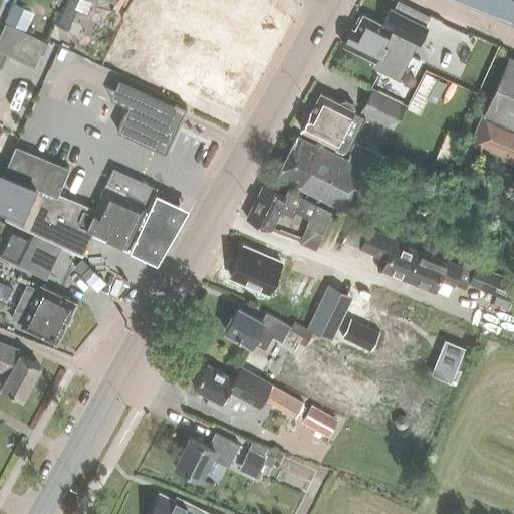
[(72,12),(77,0),(65,0),(62,7),(72,12)]
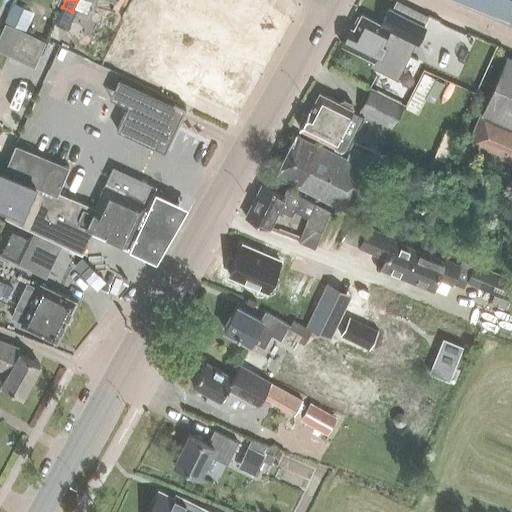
[(258,64),(271,71),(297,17),(260,0),(256,0),(254,5),(244,0),(210,0),(205,12),(230,24),(198,90),(237,108),(258,64)]
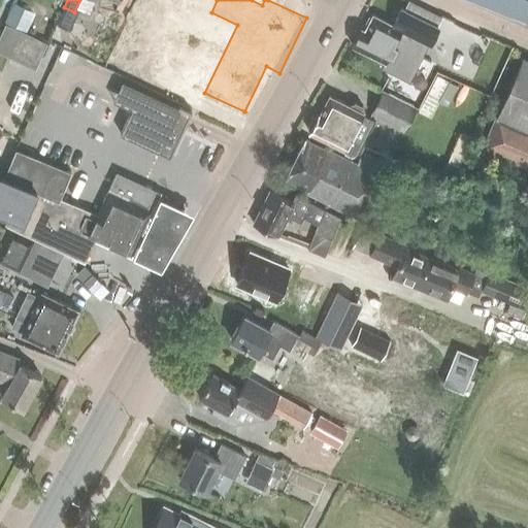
[(364,31),(360,29),(352,46),(383,61),(381,65),(393,71),(403,50),(415,55),(422,39),(430,43),(438,26),(436,26),(441,17),(408,0),(403,10),(400,8),(392,25),(372,14),(370,18),(367,17),(364,24),(366,26),(364,31)]
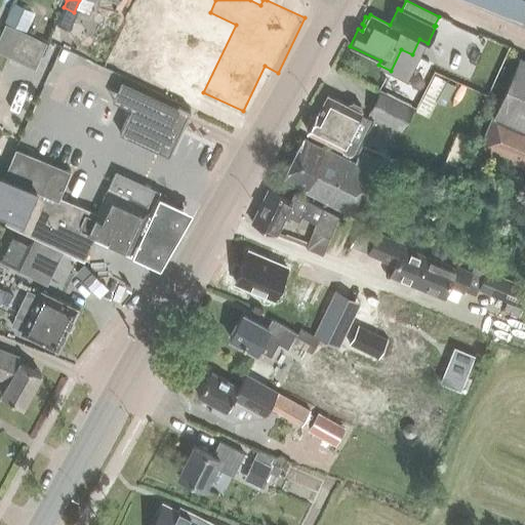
[(524,0),(472,0),(522,19),(524,10),(524,0)]
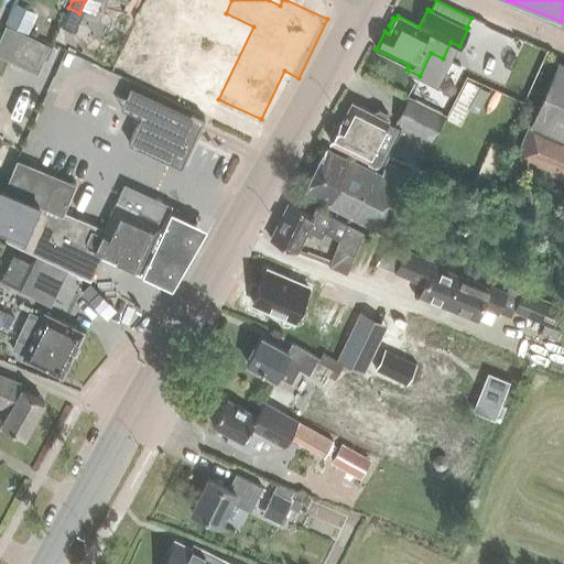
[(4,25),(0,36),(0,56),(7,61),(20,32),(4,25)]
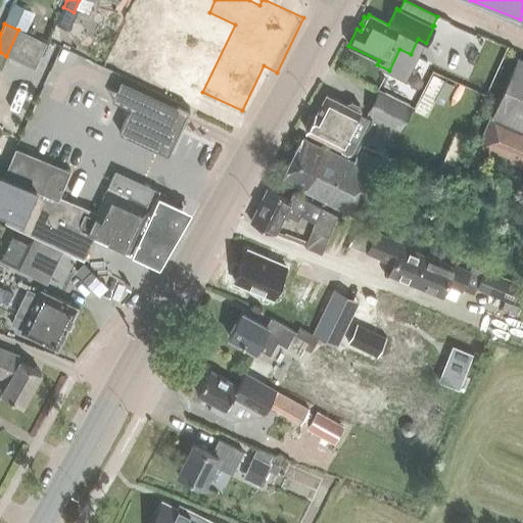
[(126,25),(112,52),(130,60),(143,33),(126,25)]
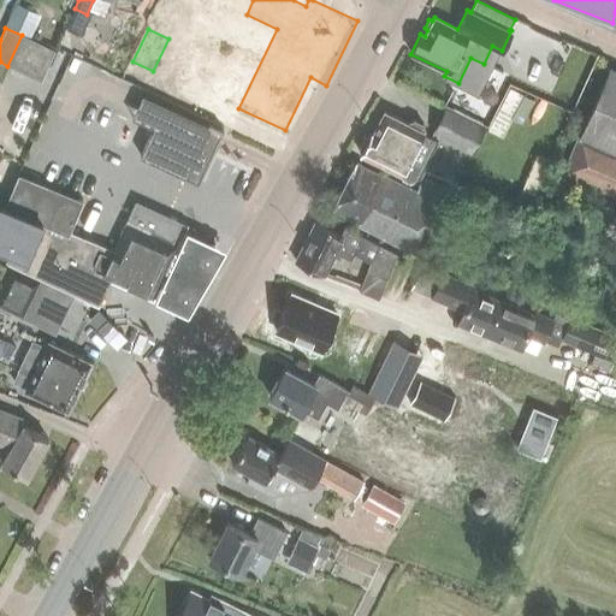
[(564,76),(590,86),(602,55),(576,46),(564,76)]
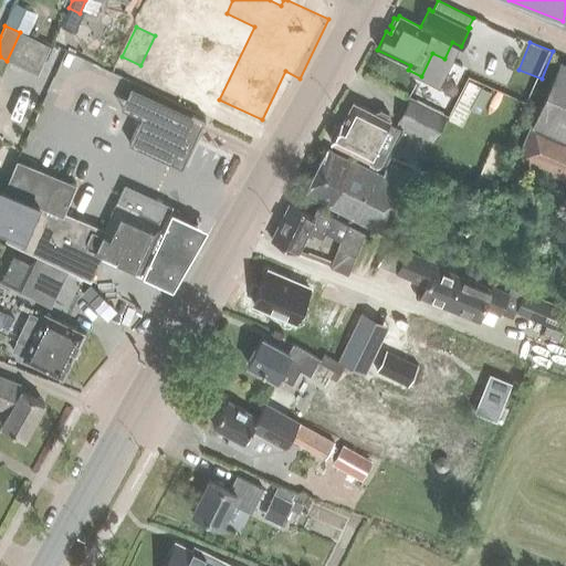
[(565,64),(559,61),(517,157),(565,178),(565,64)]
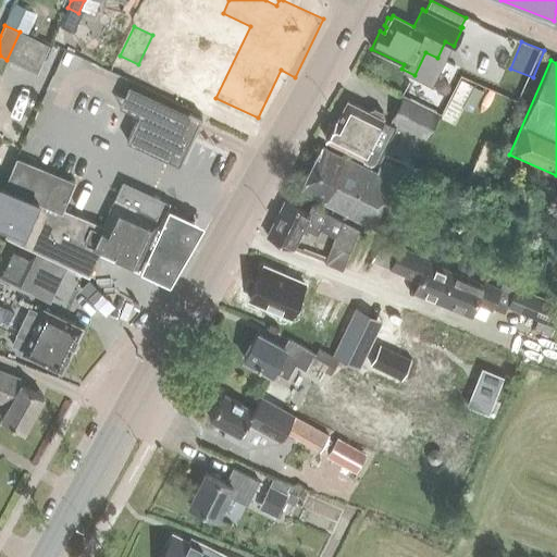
[(460,79),(438,118),(453,125),(474,87),(460,79)]
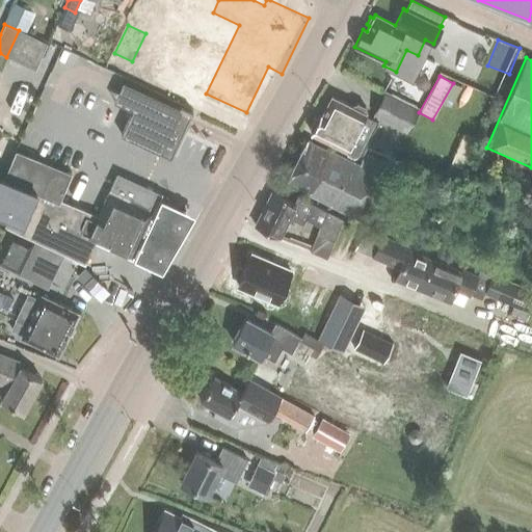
[(141,90),(132,110),(170,128),(159,152),(158,153),(158,154),(170,159),(192,112),(179,106),(179,108),(141,90)]
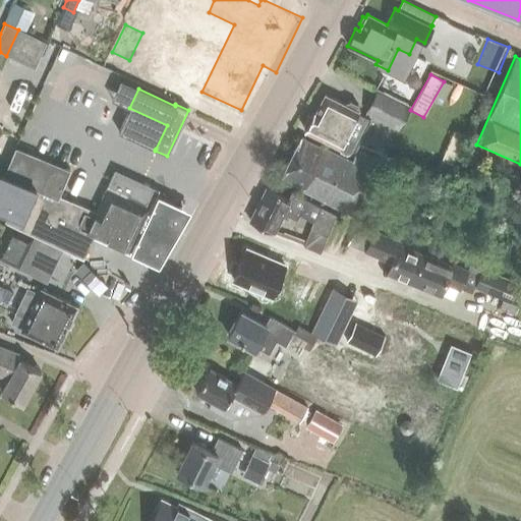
[(366,111),(359,110),(358,111),(366,112),(399,128),(410,107),(378,91),(366,111)]
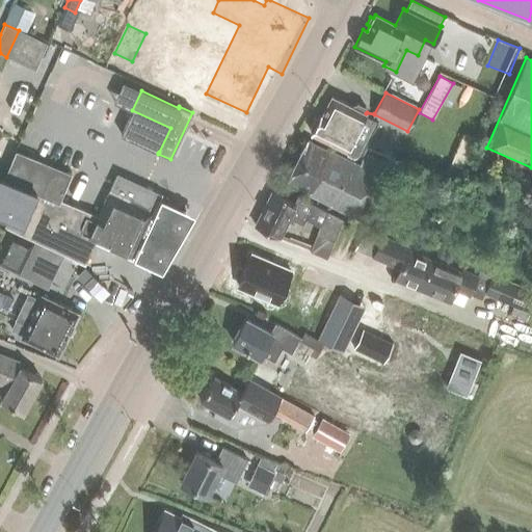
[(352,107),(331,97),(321,116),(320,115),(315,117),(309,128),(312,133),(347,152),(348,155),(354,158),(363,154),(378,123),(365,116),(366,113),(367,112),(366,107),(356,103),(352,105),(352,107)]
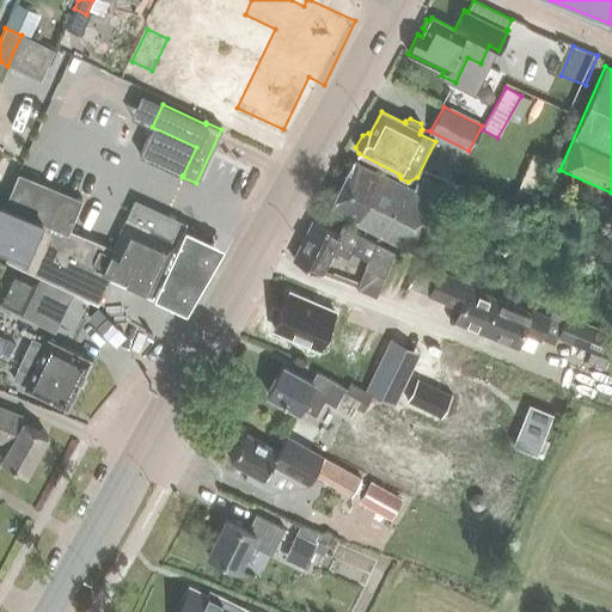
[(420,255),(448,199),(417,183),(414,190),(380,173),(380,175),(354,161),(330,208),(356,221),(355,224),(420,255)]
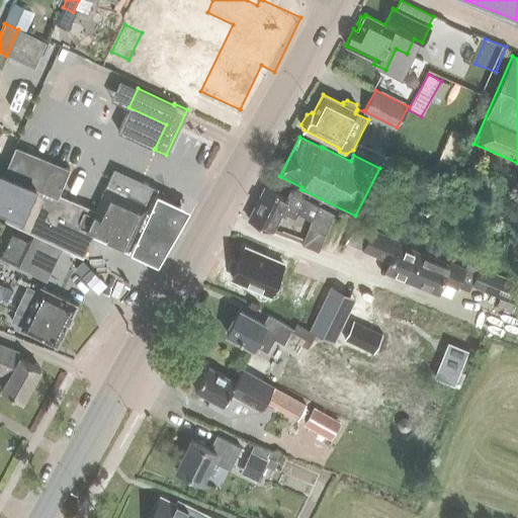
[(0,217),(9,222),(82,256),(83,255),(77,252),(86,232),(127,251),(148,206),(143,203),(152,185),(114,168),(107,184),(94,209),(57,194),(68,169),(14,147),(3,174),(0,172),(0,217)]
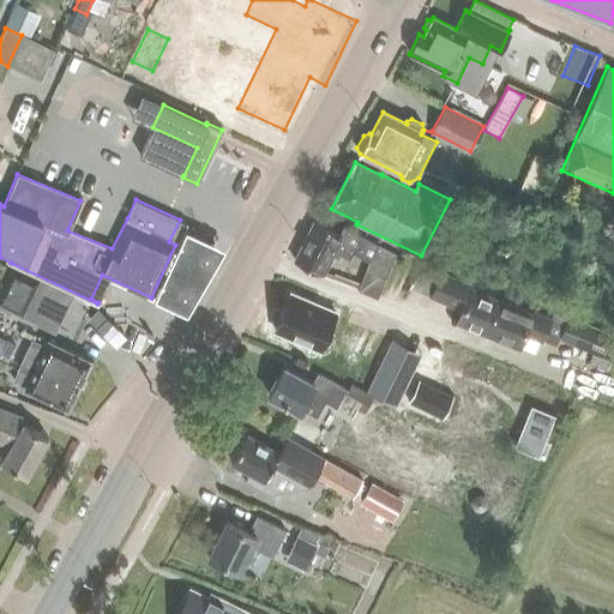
[(519,191),(511,209),(524,215),(531,197),(519,191)]
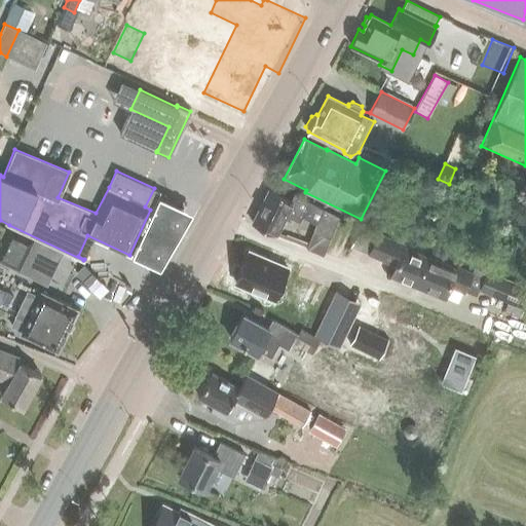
[(268,190),(253,223),(276,235),(288,212),(301,219),(315,226),(313,230),(330,238),(339,218),(295,195),(292,201),(268,190)]
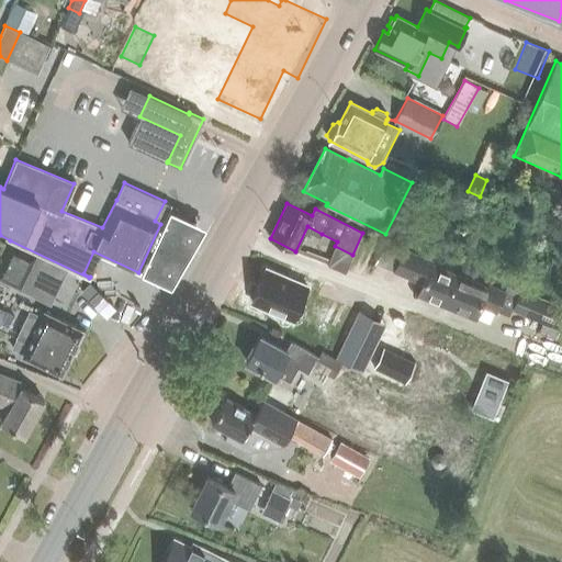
[(205,236),(171,220),(141,282),(171,295),(205,236)]
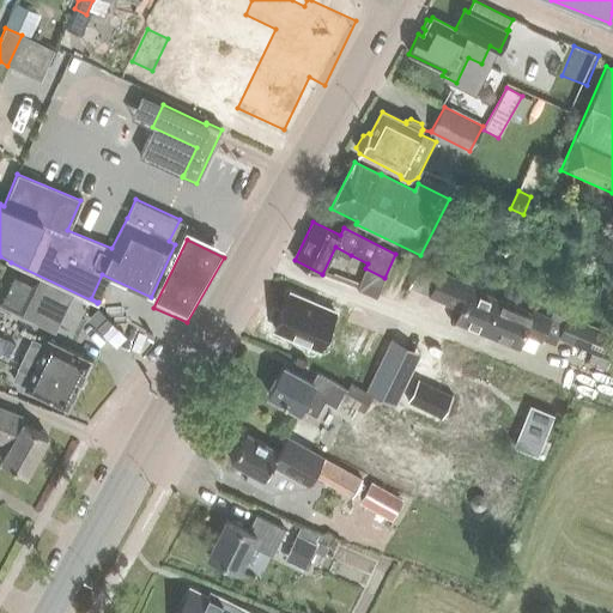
[(11,262),(0,284),(0,307),(20,316),(41,277),(11,262)]
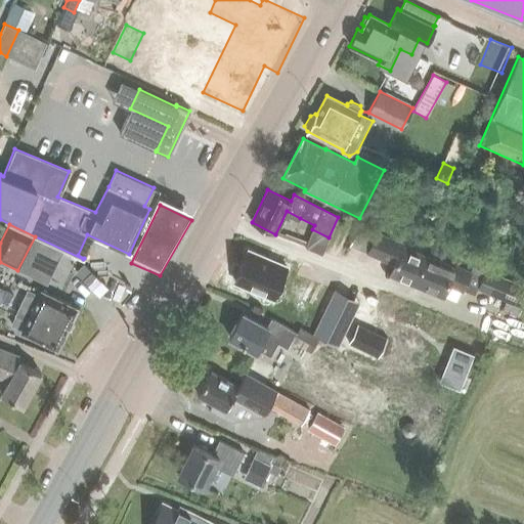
[(389,275),(416,287),(428,258),(402,247),(402,245),(376,233),(366,254),(380,260),(381,259),(393,264),(389,275)]
